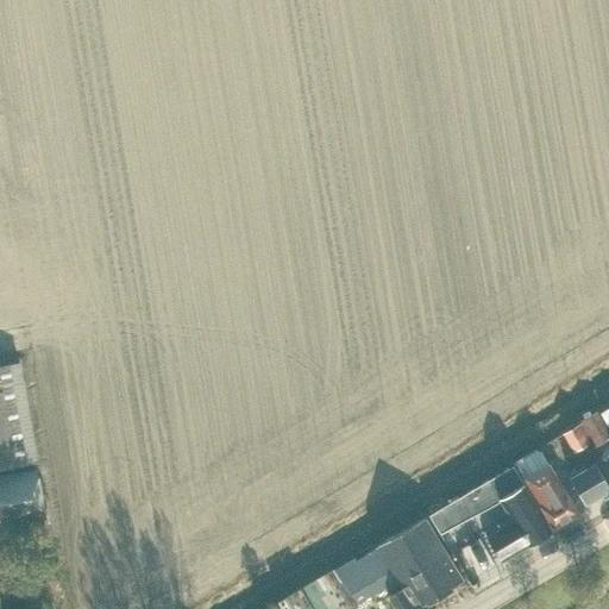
[(0,466),(35,462),(18,363),(0,365),(0,466)]
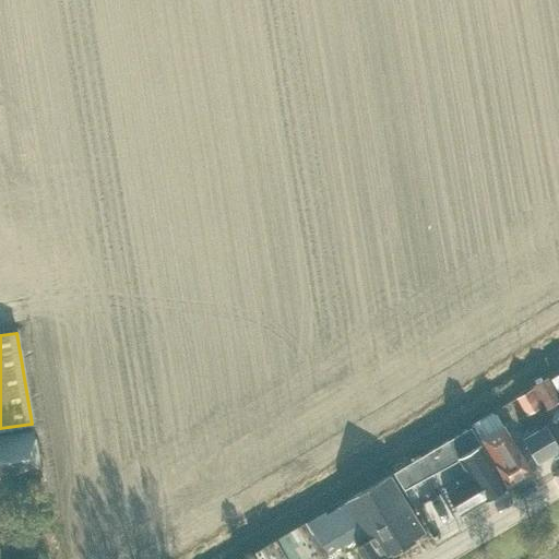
[(558,395),(558,373),(549,380),(558,395)]
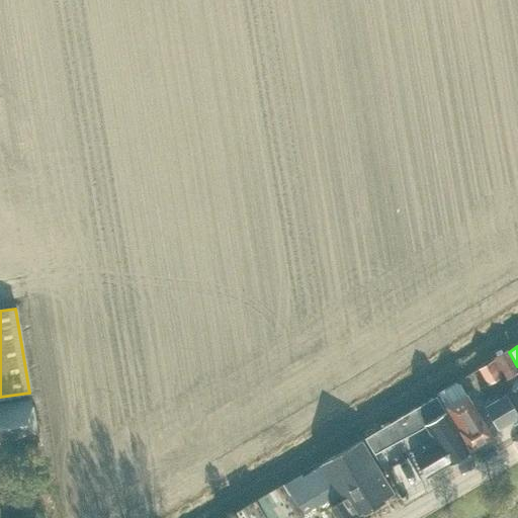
[(517,371),(517,370),(513,362),(507,352),(507,351),(506,350),(493,358),(494,359),(506,379),(517,371)]
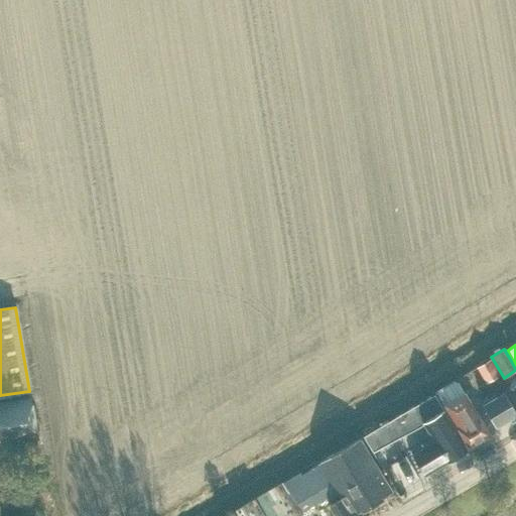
[(486,384),(500,375),(490,359),(476,368),(486,384)]
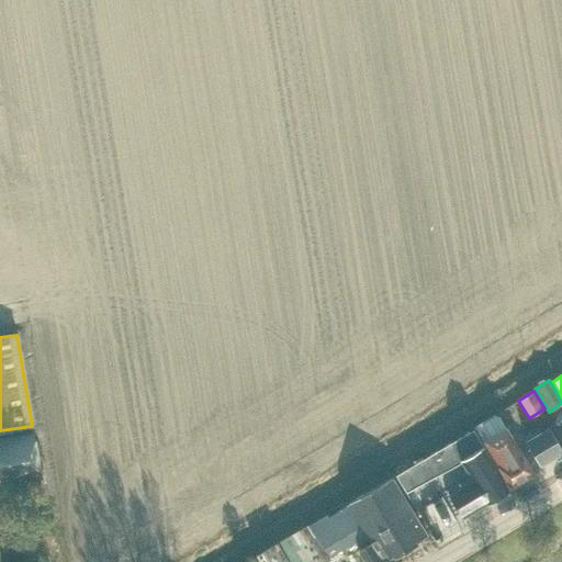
[(509,489),(532,475),(498,417),(492,416),(474,427),(482,441),(509,489)]
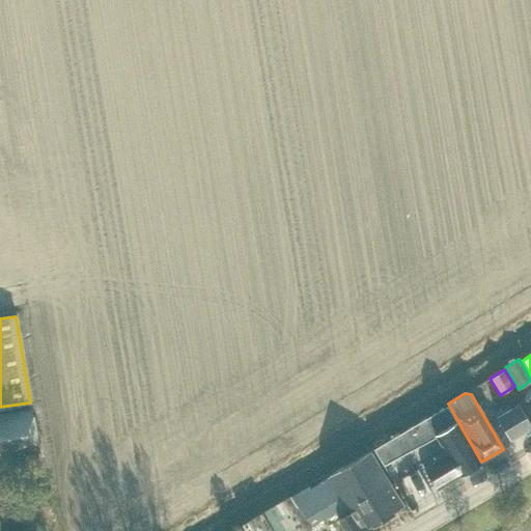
[(446,404),(400,431),(410,449),(437,432),(446,447),(449,453),(442,457),(423,469),(436,490),(454,478),(459,475),(480,463),(455,422),(446,404)]
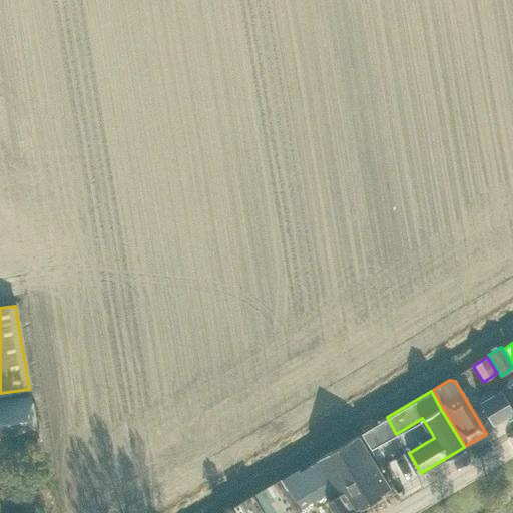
[(491,424),(512,412),(499,391),(479,403),(491,424)]
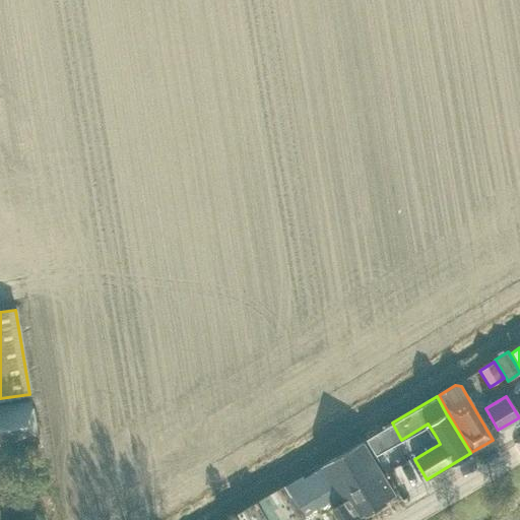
[(0,519),(0,448),(38,442),(30,401),(0,406),(0,519)]
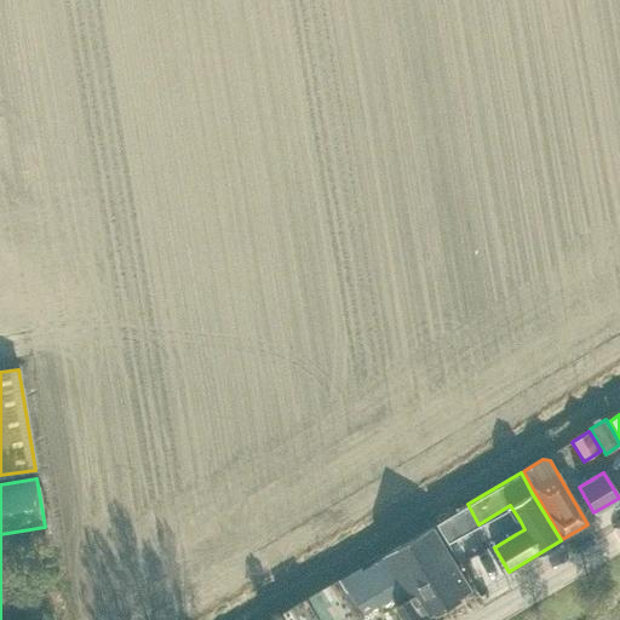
[(463,533),(452,512),(436,522),(436,523),(447,543),(463,533)]
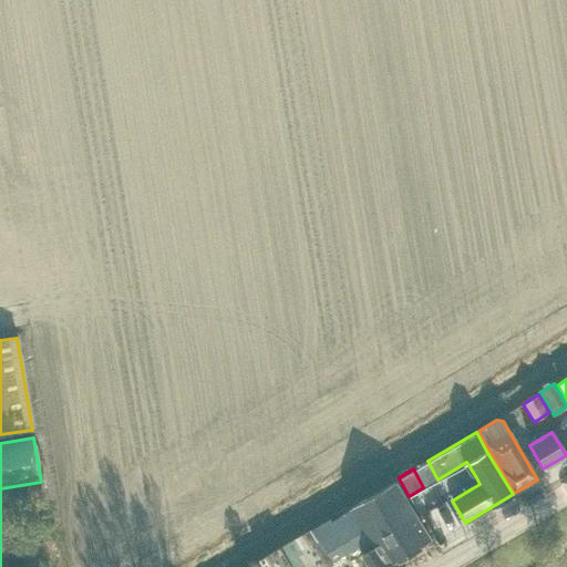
[(393,482),(349,508),(349,509),(372,545),(374,549),(361,557),(367,566),(385,566),(395,562),(397,563),(420,549),(419,547),(429,542),(398,490),(393,482)]
